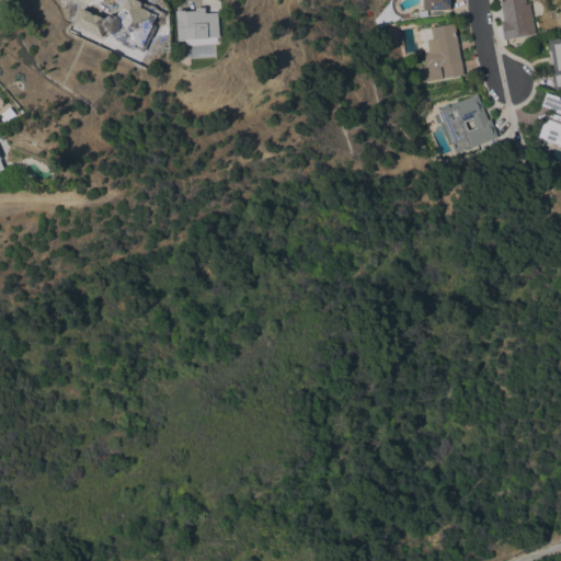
[(141,52),(160,11),(135,0),(123,0),(116,16),(106,12),(103,19),(79,8),(73,22),(141,52)]
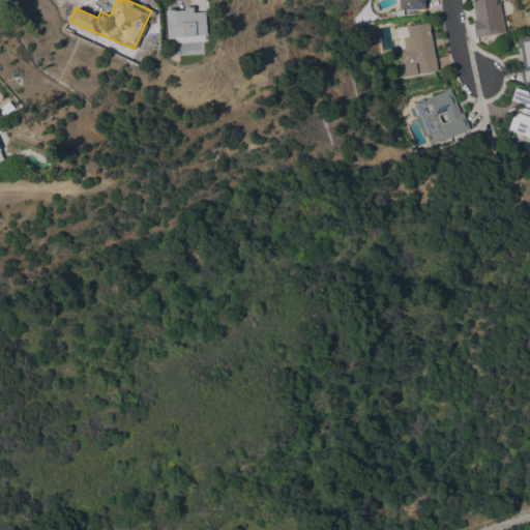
[(424,9),(402,9),(400,9),(400,7),(396,7),(396,0),(425,0),(427,7),(424,7),(424,9)]
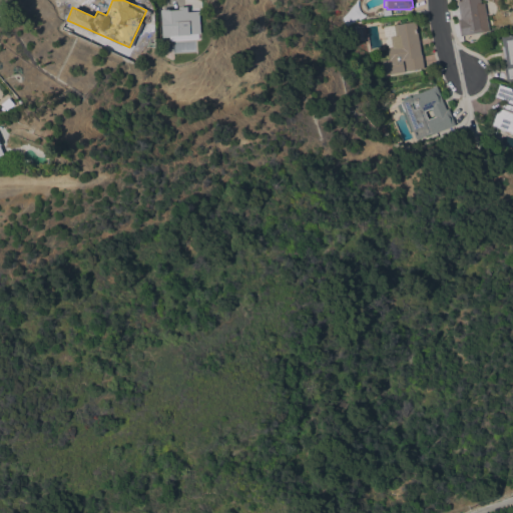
[(489,30),(460,35),(457,19),(460,18),(456,0),(479,0),(480,3),(484,2),(489,30)]
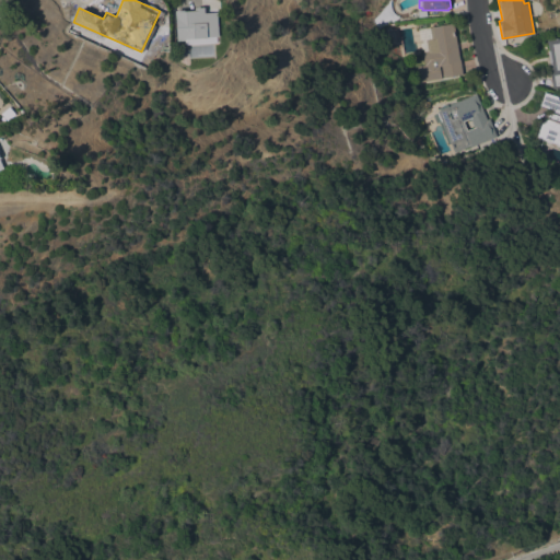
[(219,36),(217,36),(218,42),(185,44),(184,41),(177,41),(176,14),(177,14),(177,10),(203,8),(203,12),(217,11),(219,36)]
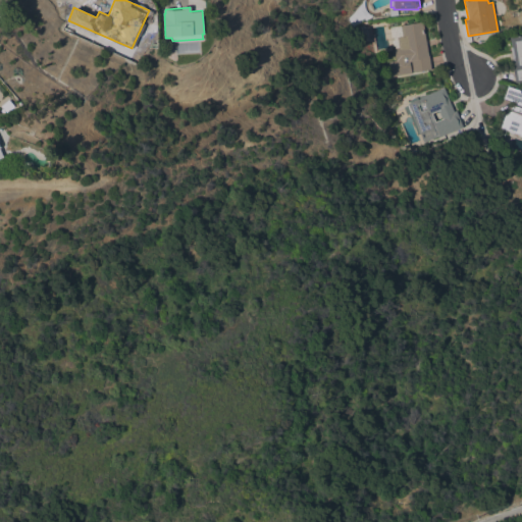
[(428,56),(428,55),(430,68),(413,71),(411,61),(409,61),(411,73),(390,76),(388,61),(395,60),(389,27),(422,21),(428,56)]
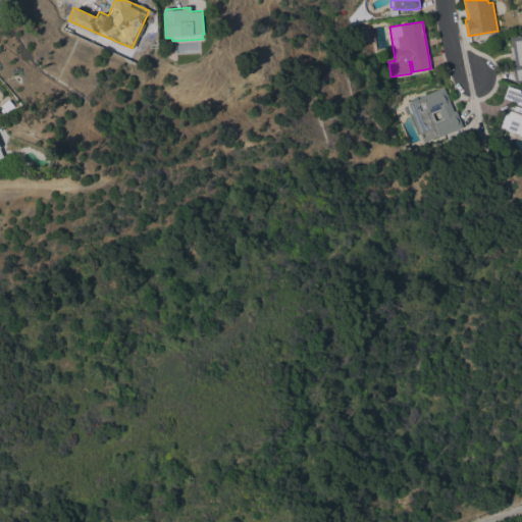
[(521,81),(515,83),(512,68),(515,68),(513,60),(512,60),(510,47),(512,47),(510,37),(521,34),(521,81)]
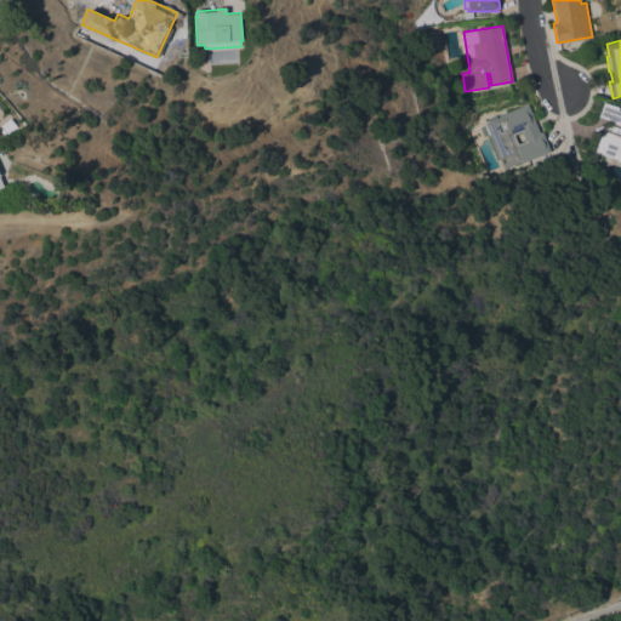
[(620,160),(603,154),(599,163),(592,160),(600,135),(608,131),(611,123),(614,124),(614,121),(599,115),(604,101),(620,107),(620,108),(620,160)]
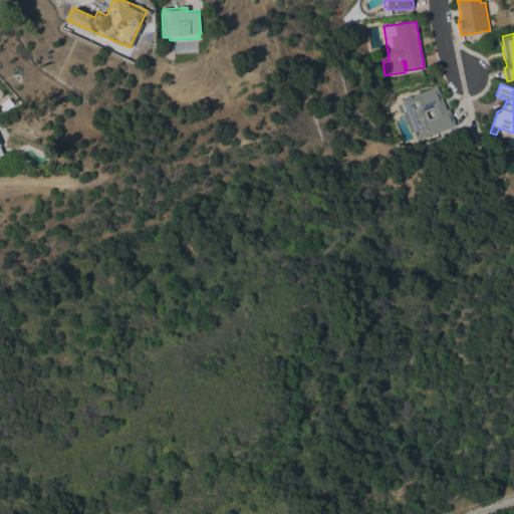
[(413,132),(411,133),(403,112),(405,111),(401,102),(404,100),(403,98),(411,95),(412,97),(413,97),(412,96),(437,86),(447,109),(449,108),(456,125),(430,136),(430,135),(417,141),(413,132)]
